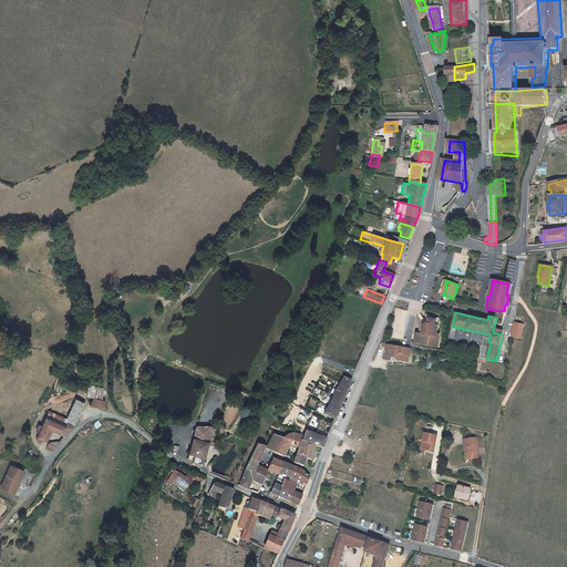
[(416,334),(414,343),(428,346),(428,347),(436,349),(440,336),(436,334),(439,327),(437,327),(439,320),(430,318),(430,316),(426,316),(425,320),(421,315),(416,317),(421,323),(419,334),(416,334)]
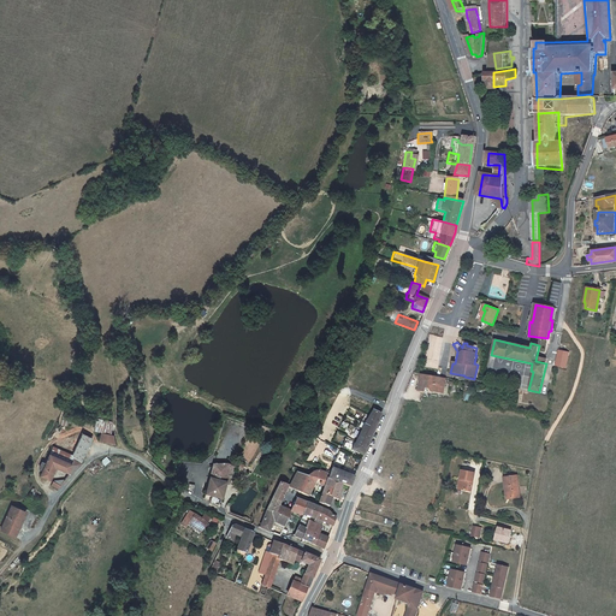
[(568,353),(558,350),(556,365),(566,367),(568,353)]
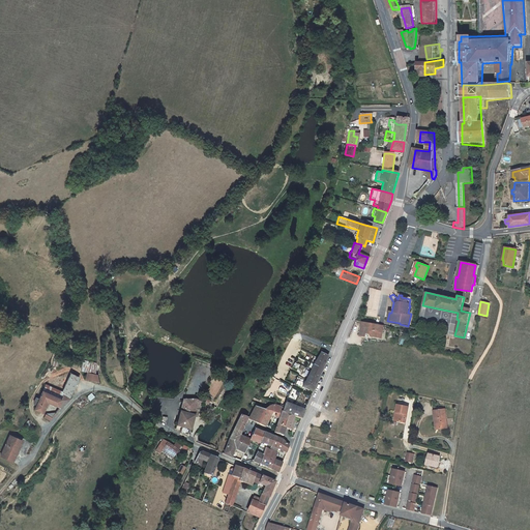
[(380,341),(383,328),(362,323),(359,336),(364,337),(365,333),(369,334),(367,336),(370,339),(380,341)]
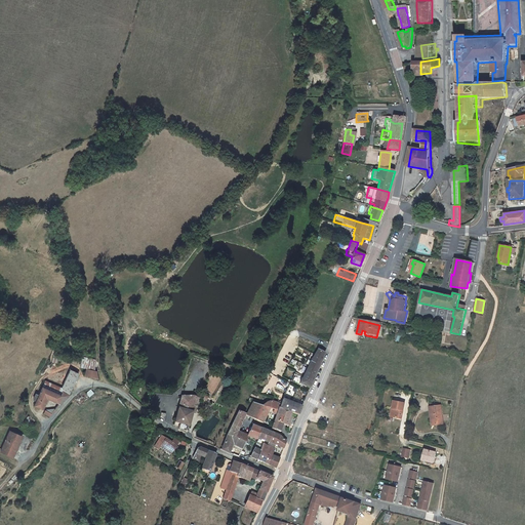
[(309,387),(323,353),(320,352),(321,351),(321,350),(320,350),(320,349),(319,349),(319,350),(318,351),(304,374),(299,382),(309,387)]
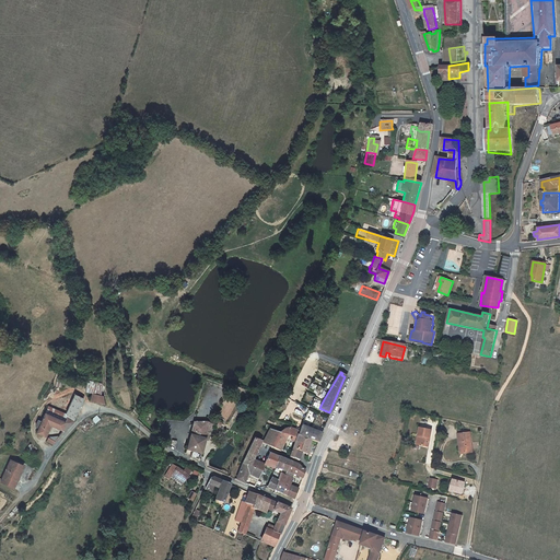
[(98,391),(102,382),(90,376),(85,387),(93,389),(98,391)]
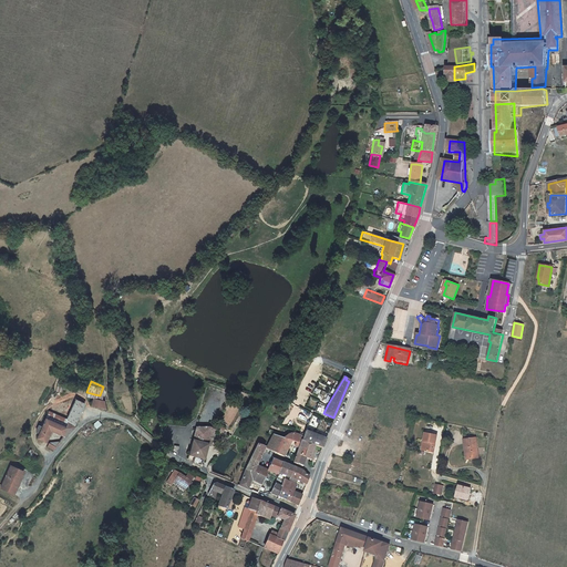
[(100,395),(94,394),(91,403),(100,406),(104,397),(100,395)]
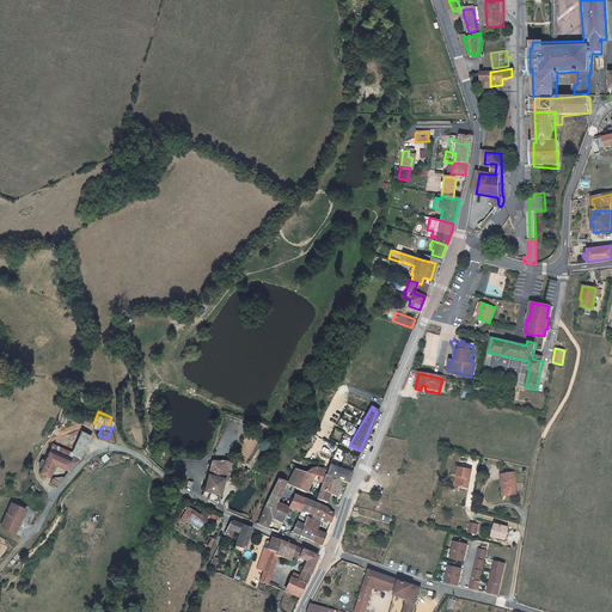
[(90,434),(89,434),(79,432),(73,452),(73,453),(77,454),(77,457),(81,460),(90,434)]
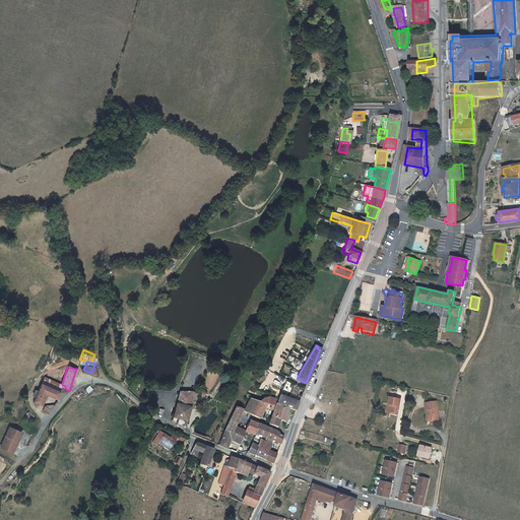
[(47,378),(44,385),(62,392),(64,388),(65,388),(65,386),(62,385),(62,384),(47,378)]
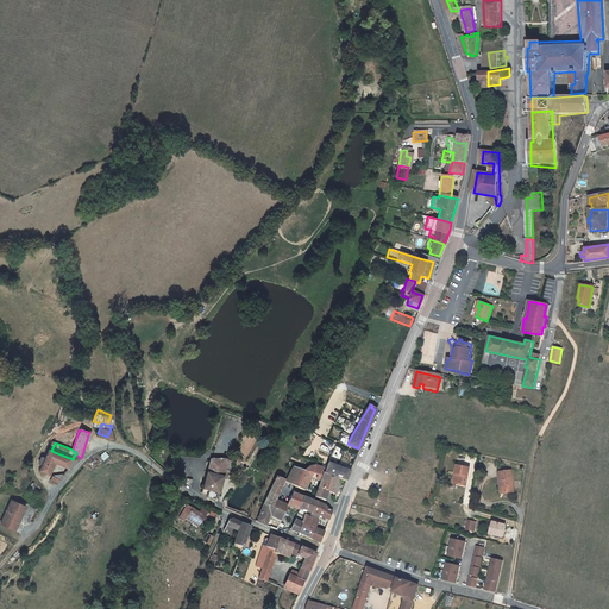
[(69,465),(73,459),(51,451),(46,460),(44,466),(42,472),(52,477),(57,463),(69,466),(69,465)]
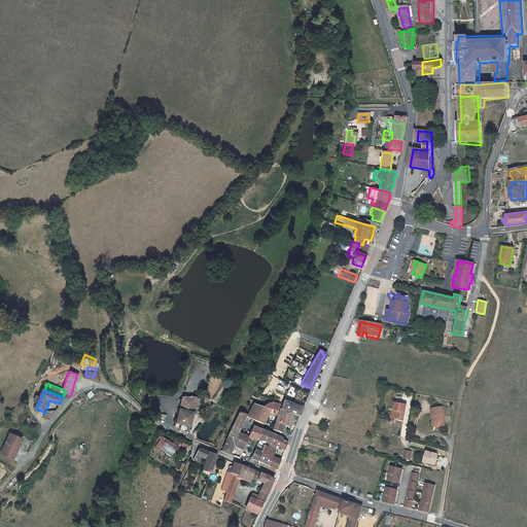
[(60,402),(64,405),(70,396),(66,393),(65,393),(63,397),(60,402)]
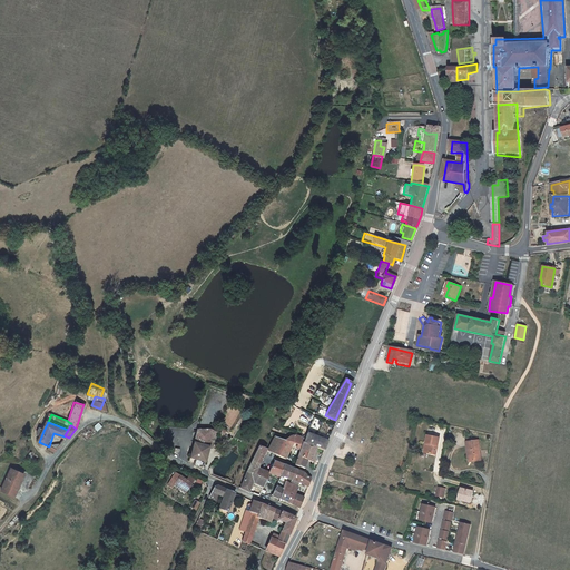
[(207,429),(190,430),(190,432),(193,433),(193,435),(190,460),(195,460),(195,461),(194,465),(203,468),(204,461),(205,462),(207,446),(209,446),(212,430),(207,429)]
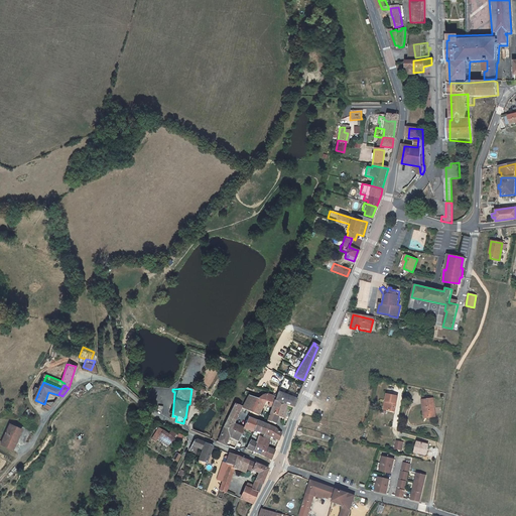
[(258,399),(257,398),(251,411),(251,412),(258,415),(259,413),(261,413),(263,408),(261,407),(262,406),(270,409),(274,401),(275,397),(265,393),(258,399)]
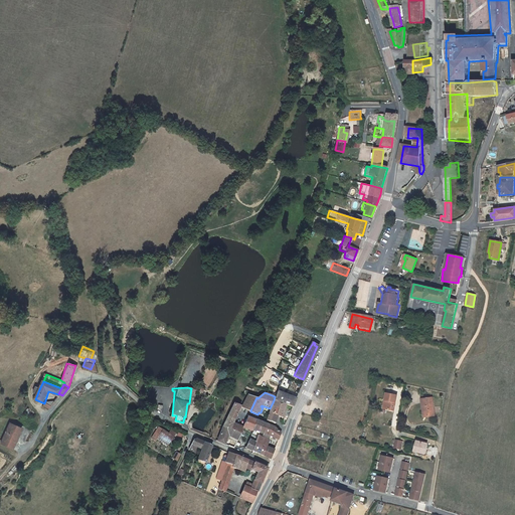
[(284,404),(291,407),(295,399),(277,392),(275,396),(274,400),(284,404)]
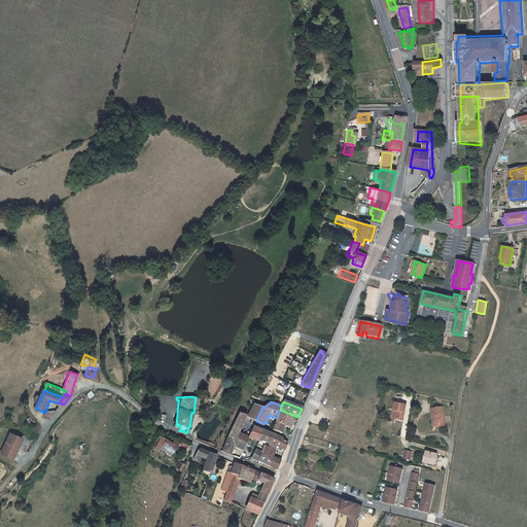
[(256,420),(262,407),(252,402),(246,415),(256,420)]
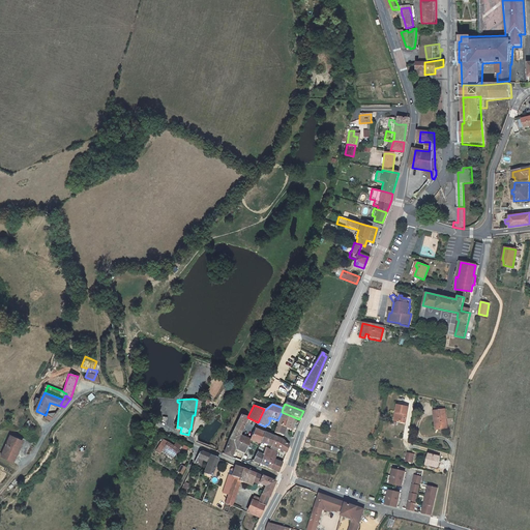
[(399,405),(394,420),(406,423),(410,408),(399,405)]
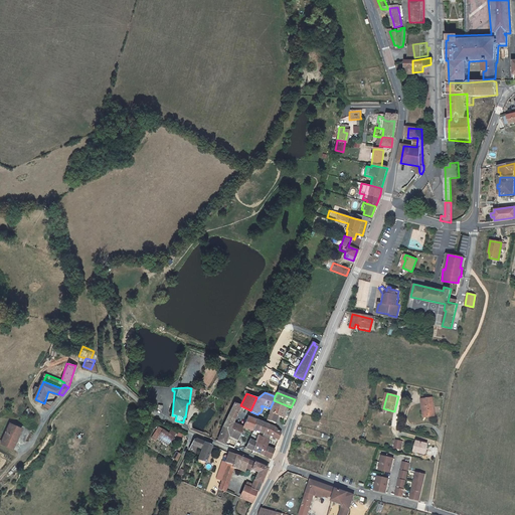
[(422,416),(435,415),(434,397),(421,398),(422,416)]
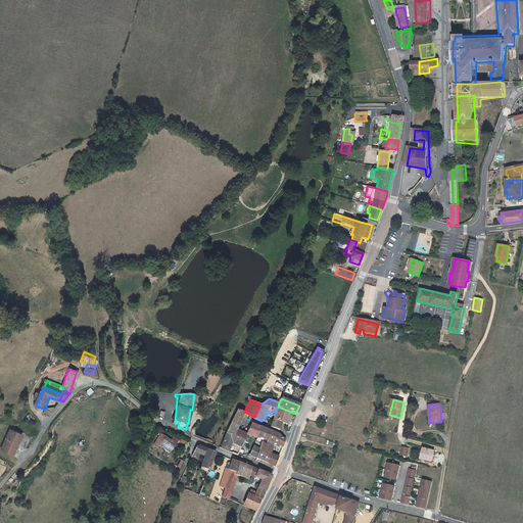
[(286,423),(288,411),(278,407),(274,415),(270,426),(280,430),(282,422),(286,423)]
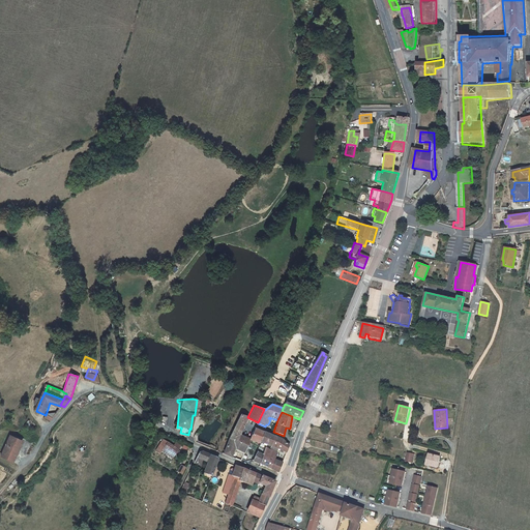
[(232,429),(240,432),(247,417),(238,414),(232,429)]
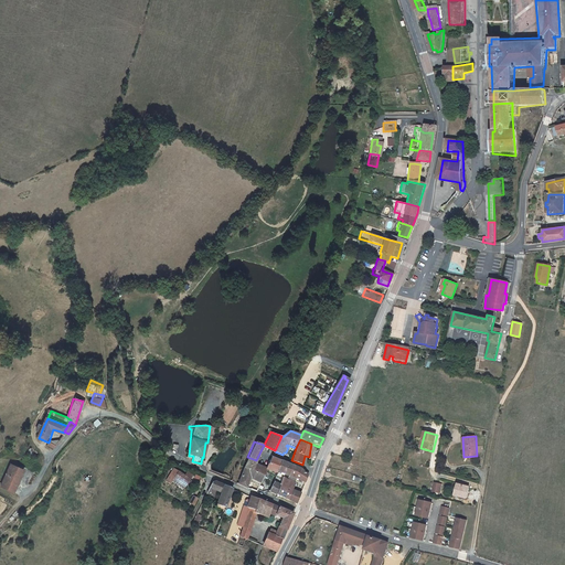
[(266,471),(267,468),(255,462),(256,460),(247,457),(244,467),(263,478),(266,471)]
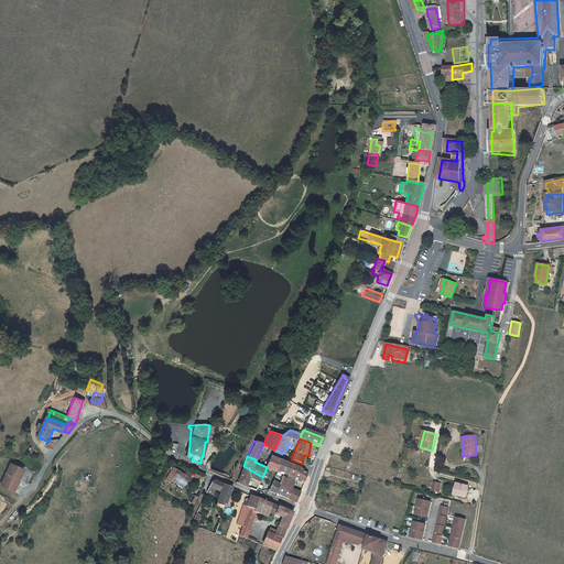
[(21,463),(9,457),(0,478),(0,479),(12,485),(21,463)]
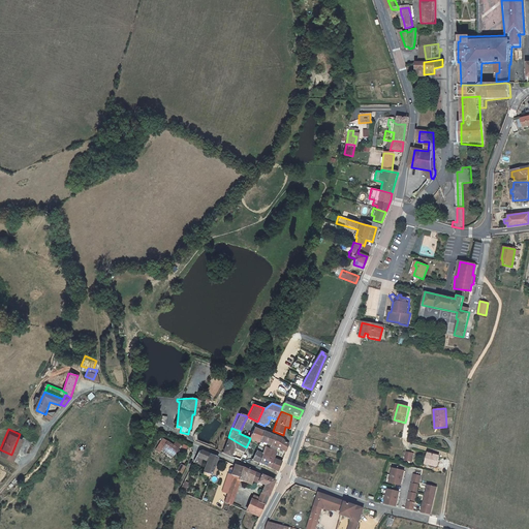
[(251,435),(250,438),(249,441),(257,444),(257,443),(262,432),(254,429),(251,435)]
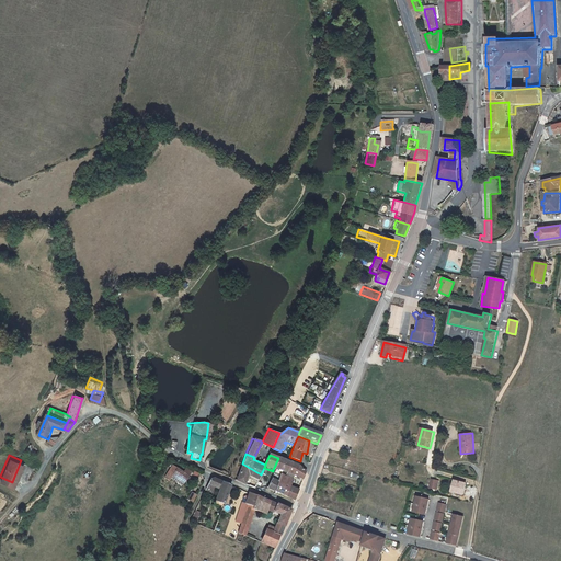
[(273,470),(283,473),(287,461),(278,458),(273,470)]
